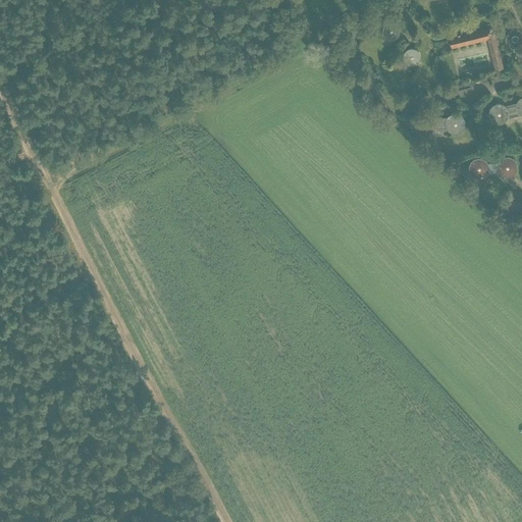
[(449,38),(451,49),(487,41),(494,70),(504,68),(494,29),(461,36),(461,34),(456,35),(456,37),(449,38)]
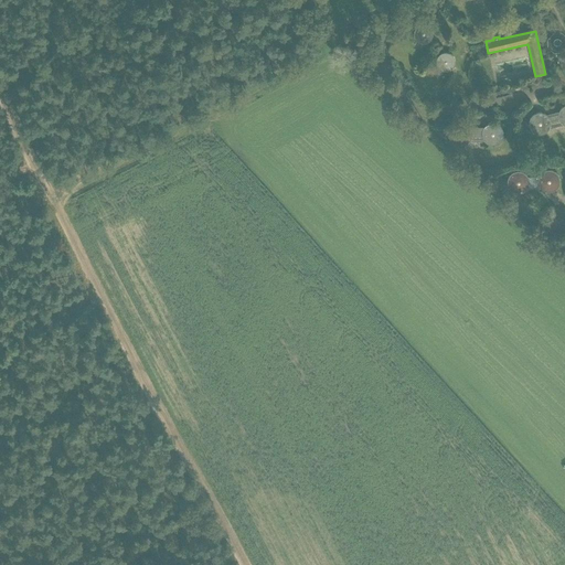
[(436,61),(436,63),(436,64),(437,66),(437,67),(438,68),(439,70),(440,71),(441,71),(443,72),(445,72),(446,72),(448,72),(449,71),(450,70),(452,68),(454,67),(454,66),(455,65),(455,64),(455,63),(455,62),(455,61),(455,59),(454,57),(454,56),(452,55),(450,54),(449,53),(448,53),(447,53),(446,53),(445,52),(444,53),(443,53),(441,53),(439,54),(438,55),(438,56),(437,56),(437,57),(436,60),(436,61)]
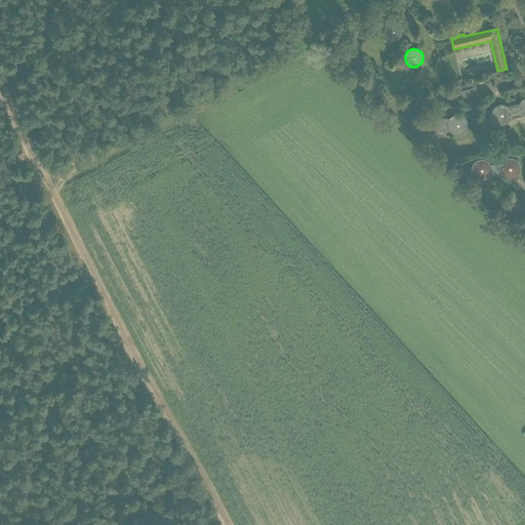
[(517,118),(523,116),(524,117),(524,98),(523,99),(521,101),(520,103),(520,104),(514,106),(517,118)]
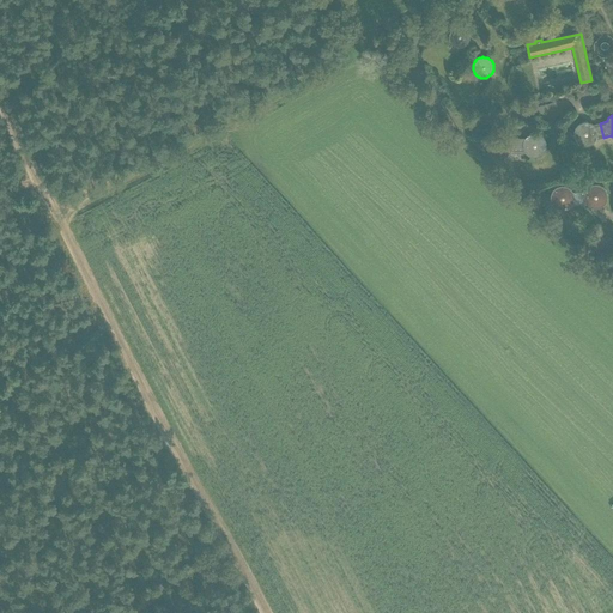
[(600,123),(592,125),(590,123),(588,123),(586,122),(583,122),(581,123),(578,125),(577,126),(575,128),(575,131),(574,133),(574,135),(575,138),(575,140),(577,141),(578,144),(581,145),(583,145),(586,146),(588,146),(590,145),(592,144),(594,143),(595,140),(595,139),(604,138),(600,123)]
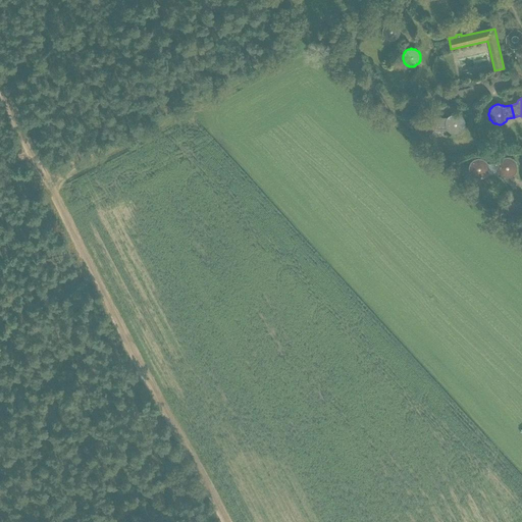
[(440,118),(434,118),(434,117),(432,116),(430,115),(428,114),(426,114),(424,114),(422,115),(421,116),(419,117),(418,119),(417,121),(417,123),(417,125),(417,127),(418,128),(419,131),(421,132),(422,133),(424,134),(426,134),(428,134),(430,134),(432,133),(433,131),(434,131),(440,131),(440,118)]
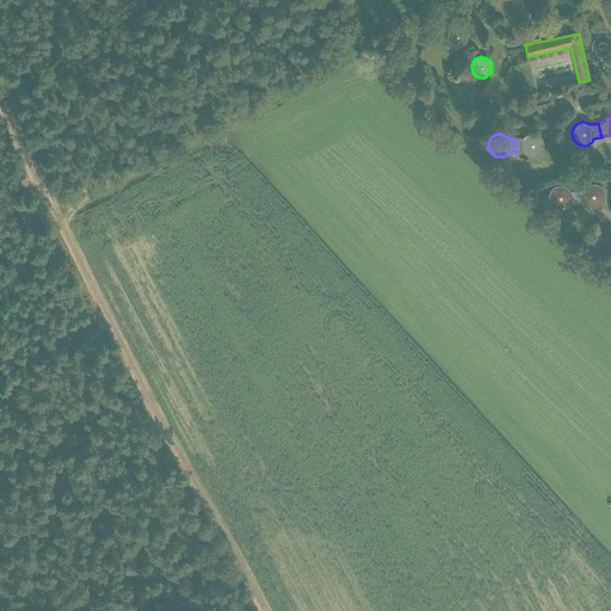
[(516,153),(524,153),(525,154),(528,156),(530,156),(532,156),(535,156),(537,156),(539,155),(541,153),(542,152),(543,149),(544,147),(544,144),(543,142),(542,140),(541,137),(539,136),(537,135),(535,134),(532,134),(530,134),(528,135),(525,136),(524,137),(523,139),(516,139),(516,153)]
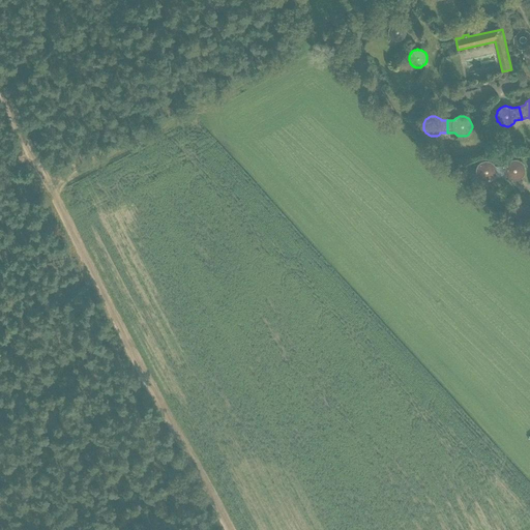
[(500,177),(507,176),(508,178),(510,179),(512,179),(514,180),(517,179),(519,179),(521,178),(522,177),(523,175),(524,173),(525,171),(525,169),(524,167),(523,165),(522,164),(521,162),(519,160),(517,159),(514,159),(512,159),(510,160),(508,162),(507,163),(506,165),(505,166),(500,166),(500,177)]
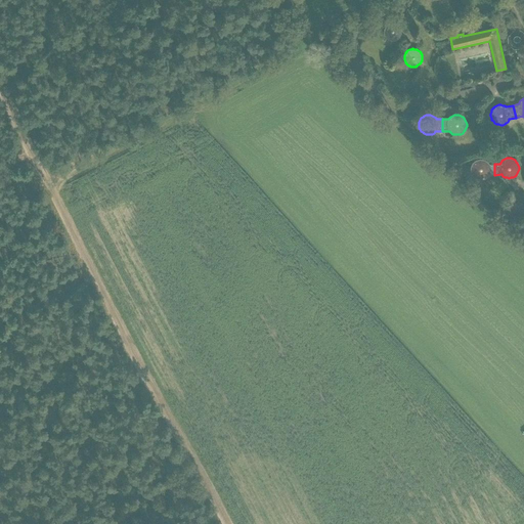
[(494,164),(489,164),(488,163),(486,161),(484,160),(482,160),(480,159),(478,160),(477,160),(475,161),(473,163),(472,164),(471,166),(471,168),(471,170),(471,172),(472,174),(473,176),(475,177),(476,178),(478,179),(480,179),(482,179),(484,178),(486,177),(488,176),(488,175),(494,175),(494,164)]
